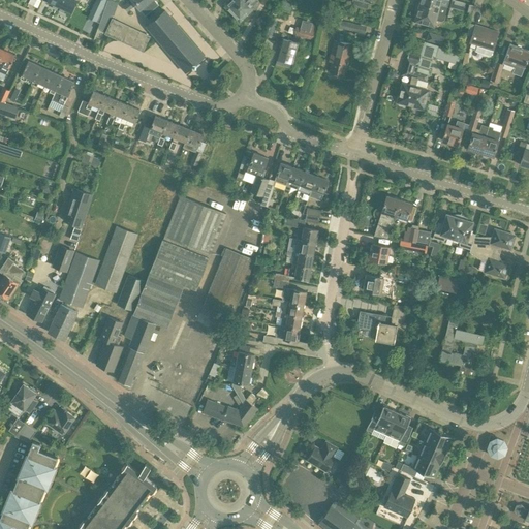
[(71,11),(75,0),(62,0),(60,6),(71,11)]
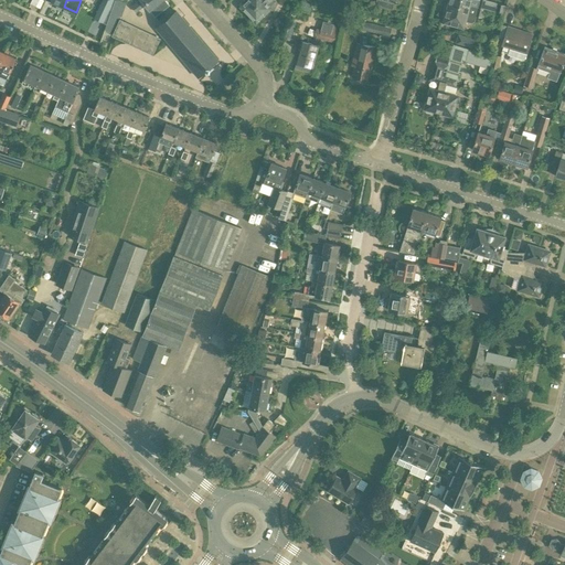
[(115,0),(104,31),(113,34),(119,19),(121,20),(127,2),(119,0),(115,0)]
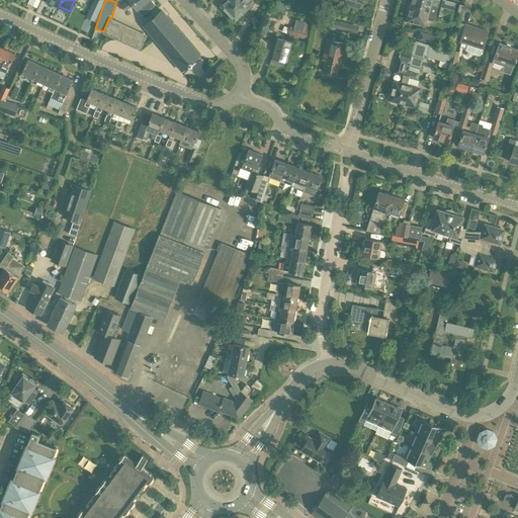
[(142,15),(155,4),(151,0),(124,0),(124,1),(125,2),(120,6),(124,11),(133,5),(137,10),(137,9),(142,15)]
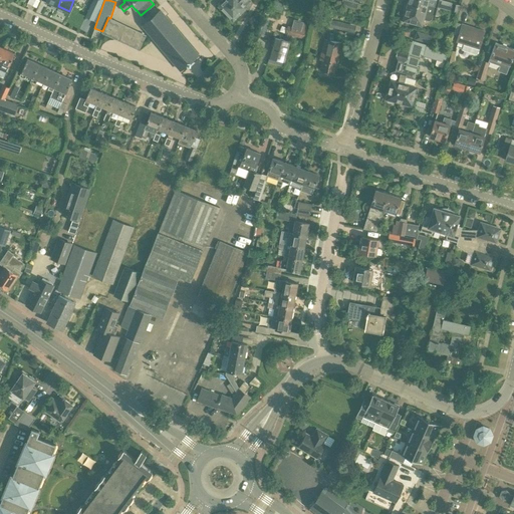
[(239,0),(221,0),(218,4),(226,13),(239,0)]
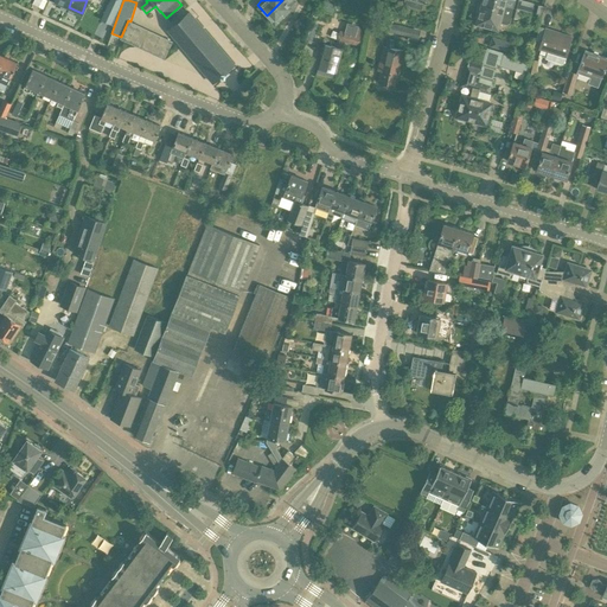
[(276,25),(289,13),(287,11),(296,1),(294,0),(282,0),(267,16),(276,25)]
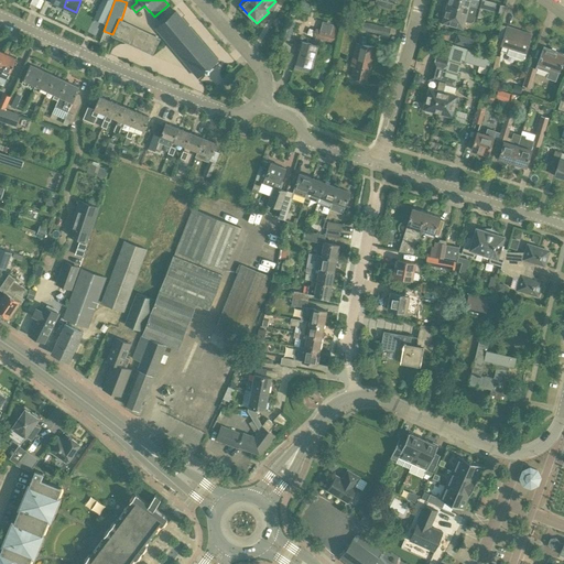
[(477,7),(468,4),(449,0),(448,0),(443,22),(462,26),(464,18),(466,21),(470,22),(473,21),(475,15),(480,17),(483,9),(483,8),(477,7)]
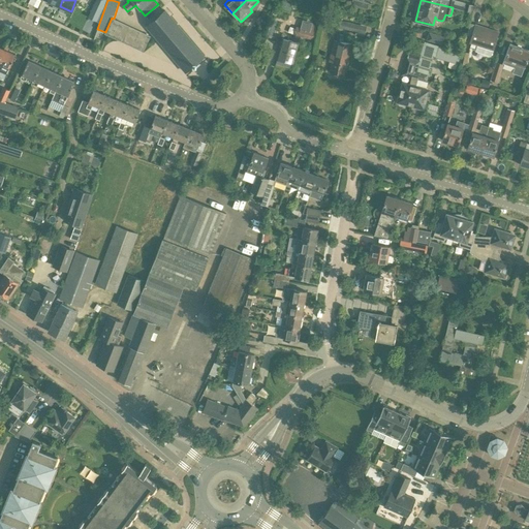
[(463,10),(465,2),(455,0),(448,0),(447,6),(453,7),(453,8),(463,10)]
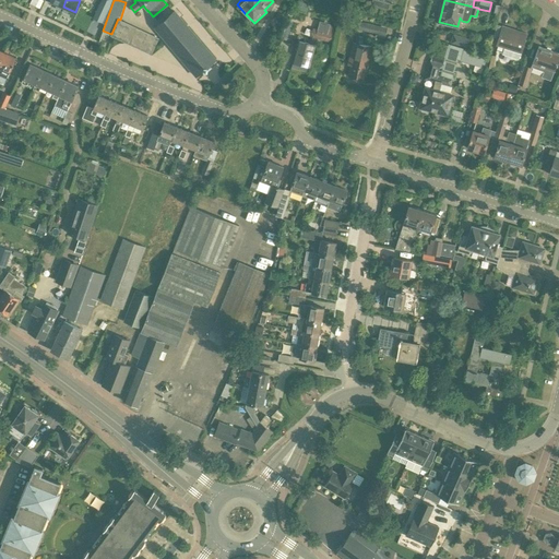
[(215,59),(175,11),(155,27),(197,75),(215,59)]
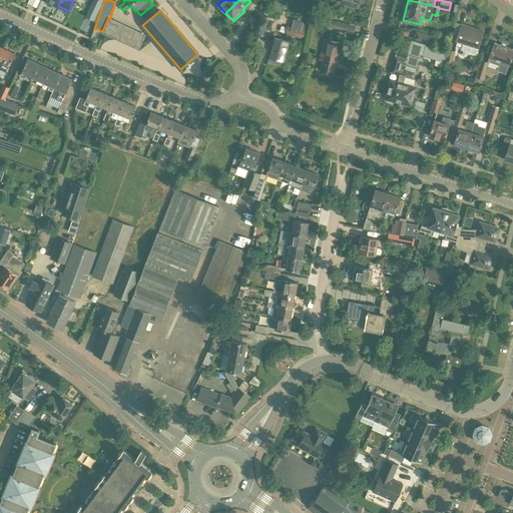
[(102,31),(101,32),(138,49),(145,34),(110,18),(108,17),(102,31)]
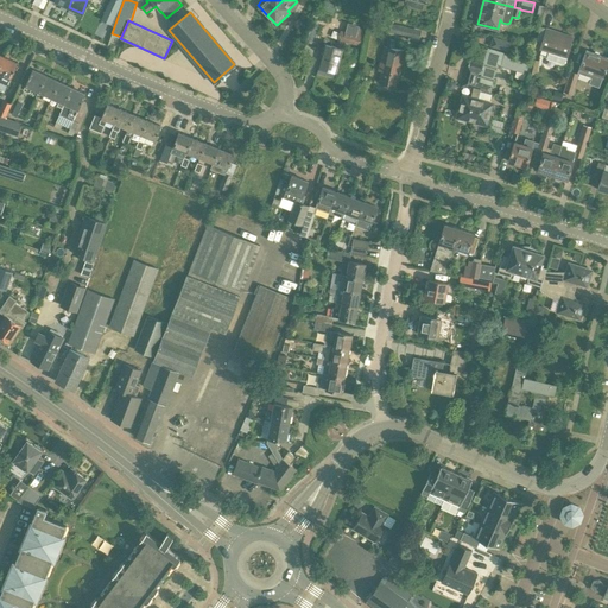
[(361,46),(366,29),(347,24),(344,31),(340,30),(335,46),(324,44),(318,68),(320,68),(318,73),(334,77),(335,71),(336,73),(343,49),(342,49),(343,42),(361,46)]
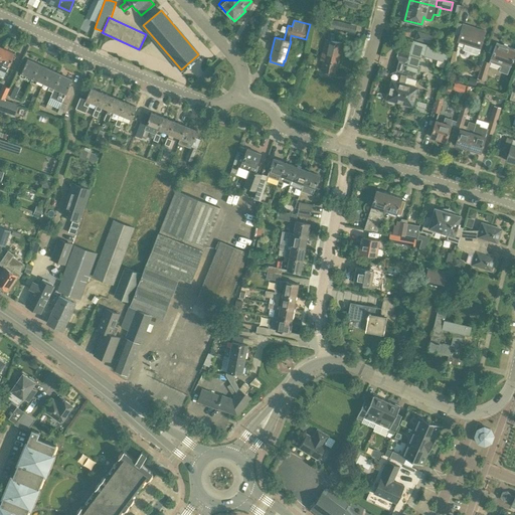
[(344,30),(346,23),(332,20),(330,27),(344,30)]
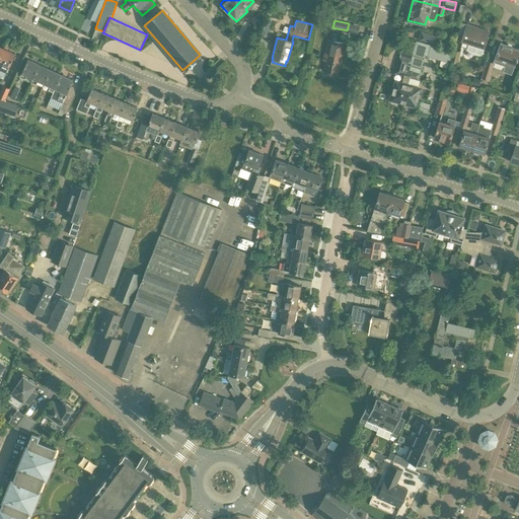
[(483,56),(485,49),(490,31),(466,23),(460,42),(468,44),(466,50),(483,56)]
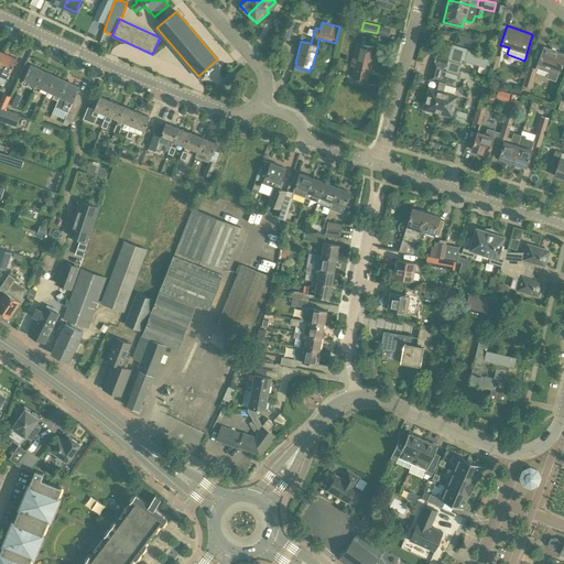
[(472,47),(474,39),(457,34),(455,43),(472,47)]
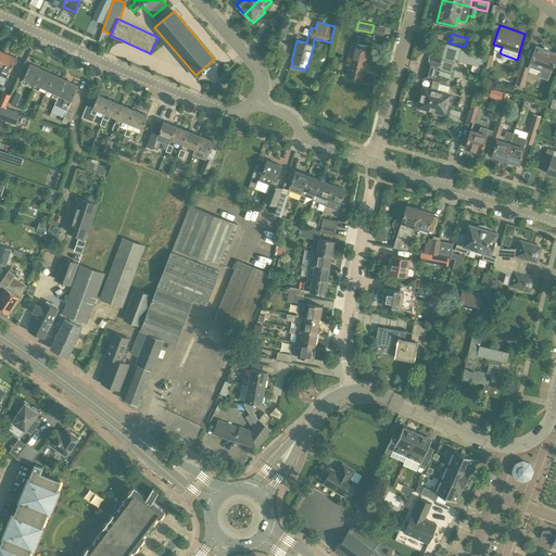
[(359,43),(361,37),(355,36),(353,42),(351,42),(349,53),(351,53),(349,63),(345,62),(345,65),(348,66),(345,75),(362,78),(369,46),(359,43)]
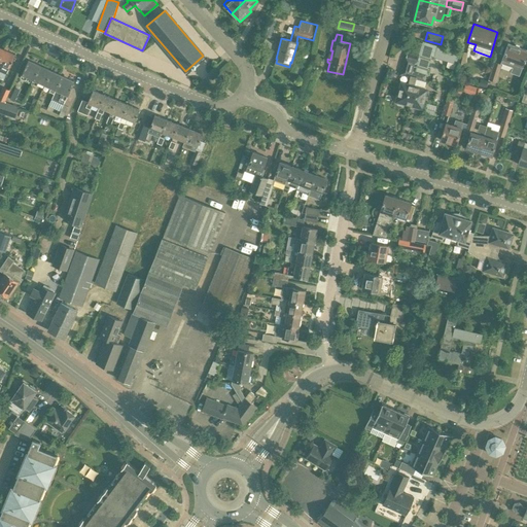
[(422,42),(418,60),(415,71),(417,71),(426,74),(431,55),(433,45),(422,42)]
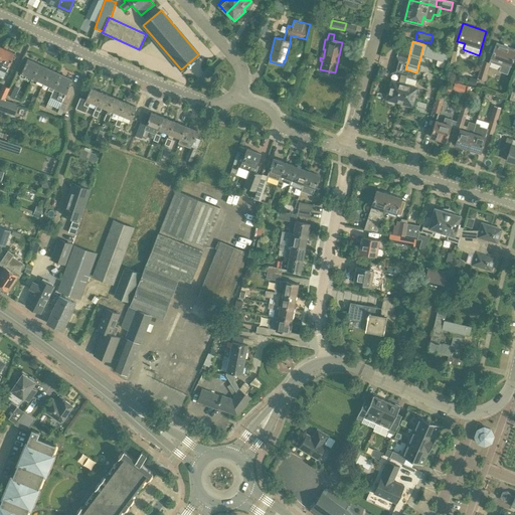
[(508,73),(514,52),(514,48),(496,42),(490,60),(500,64),(498,70),(508,73)]
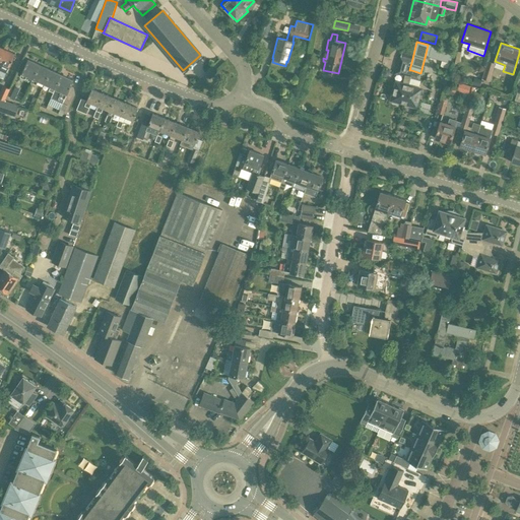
[(0,70),(6,73),(8,67),(15,53),(3,48),(0,54),(0,70)]
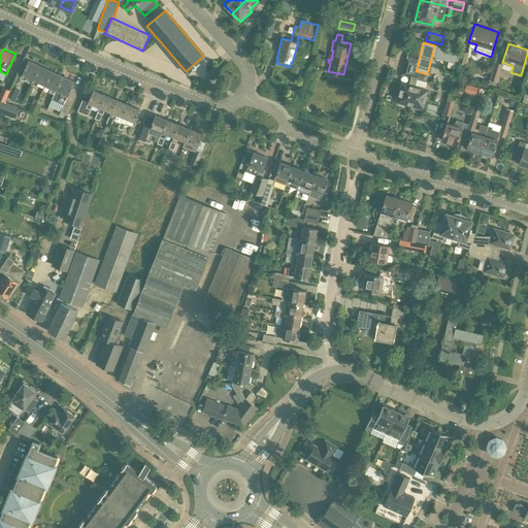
[(436,50),(436,62),(456,62),(456,50),(436,50)]
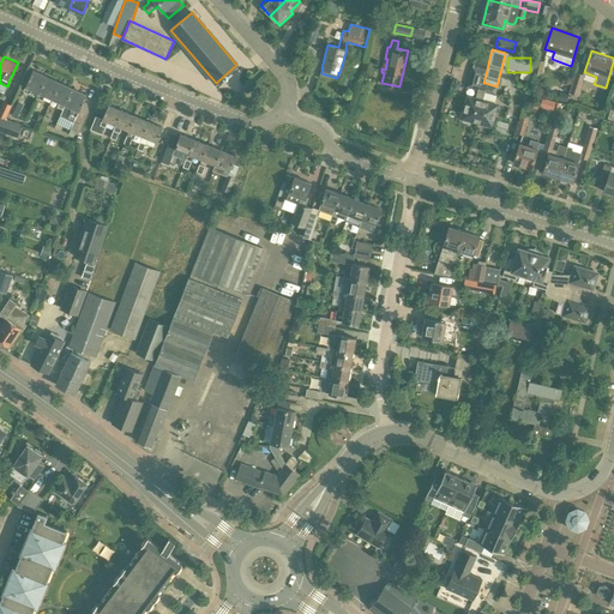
[(541,76),(545,61),(535,59),(531,73),(541,76)]
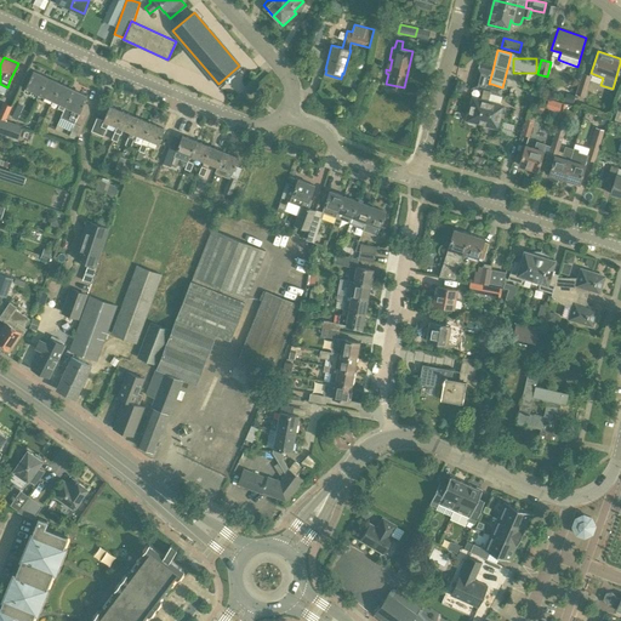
[(488,102),(490,92),(491,84),(489,84),(493,70),(477,66),(471,87),(483,90),(480,100),(472,98),(467,119),(482,123),(488,102)]
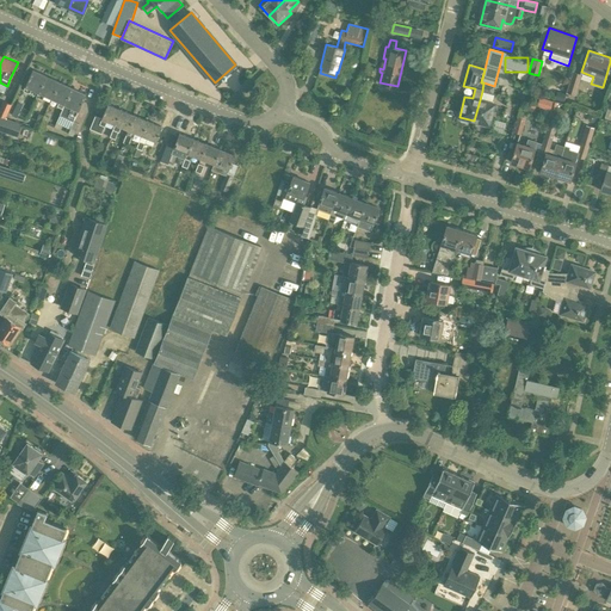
[(38,92),(45,76),(32,71),(25,86),(23,91),(30,93),(31,90),(38,92)]
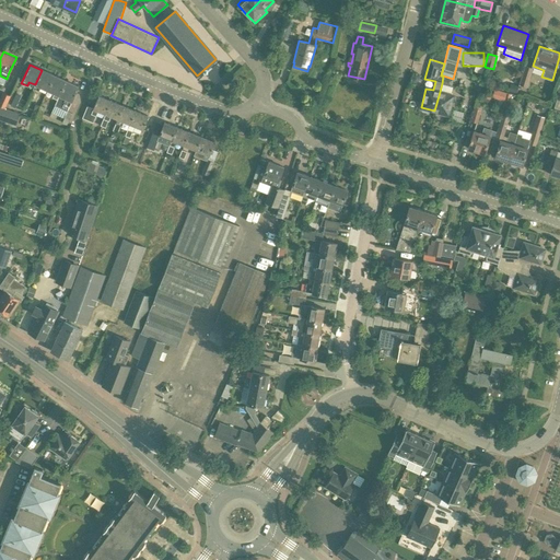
[(527,88),(533,68),(525,66),(518,84),(527,88)]
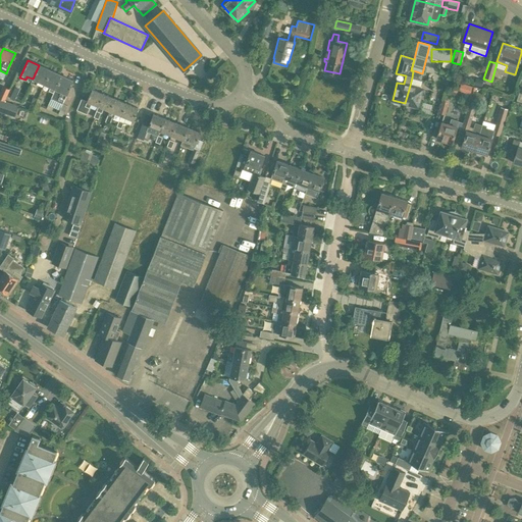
[(44,84),(50,70),(39,65),(33,79),(31,83),(37,85),(38,81),(44,84)]
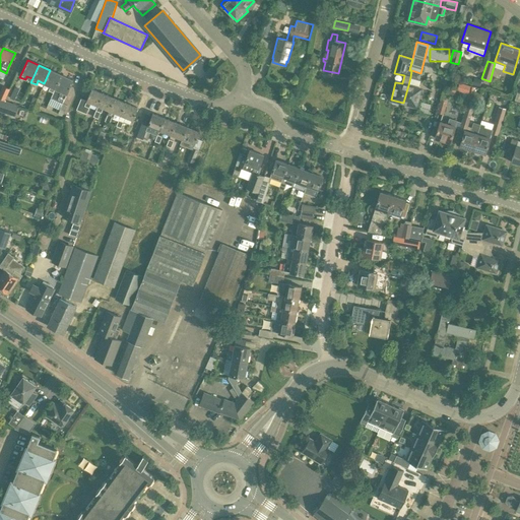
[(53,92),(61,75),(50,70),(44,83),(50,86),(49,90),(53,92)]
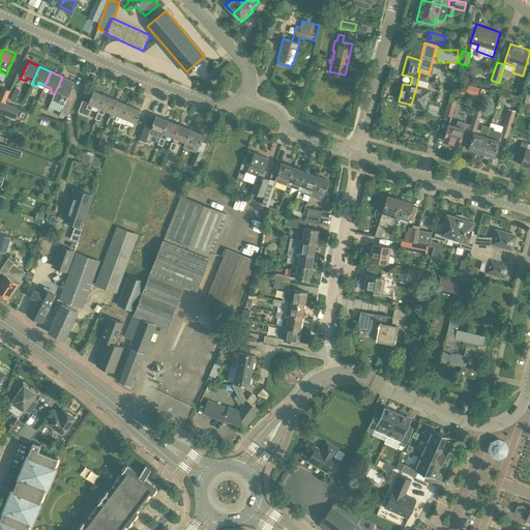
[(427,81),(429,75),(419,71),(418,79),(427,81)]
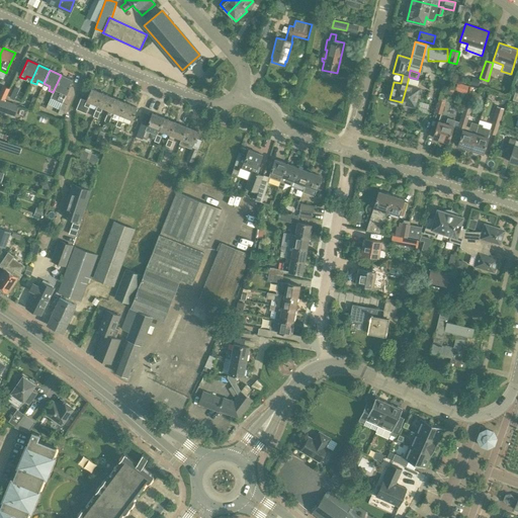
[(63,102),(73,80),(61,75),(53,92),(51,97),(63,102)]
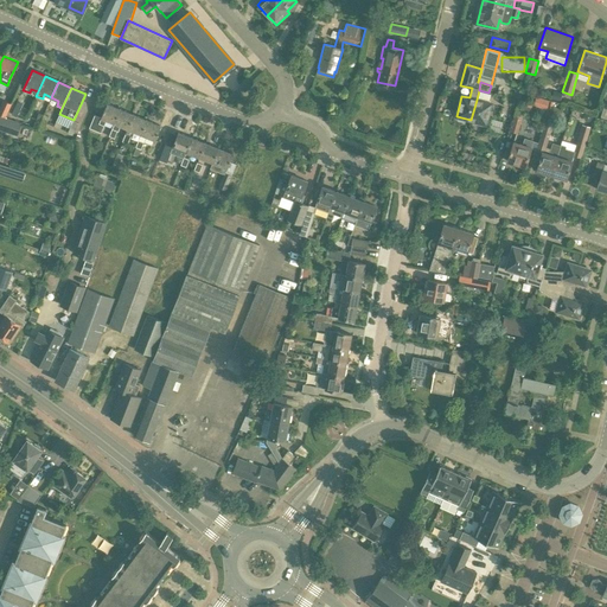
[(557,91),(553,90),(550,98),(560,102),(562,93),(557,90),(557,91)]
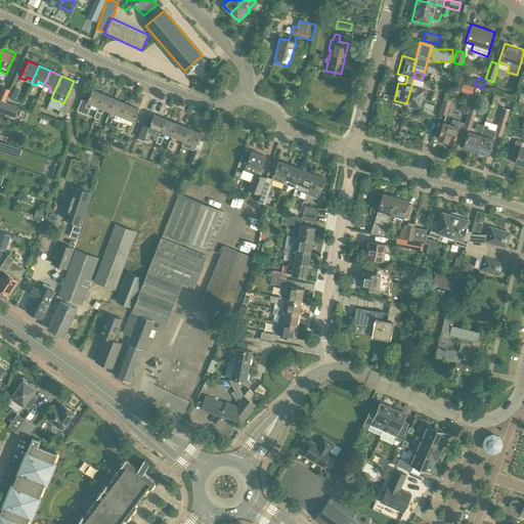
[(0,98),(4,101),(9,89),(3,86),(0,92),(0,98)]
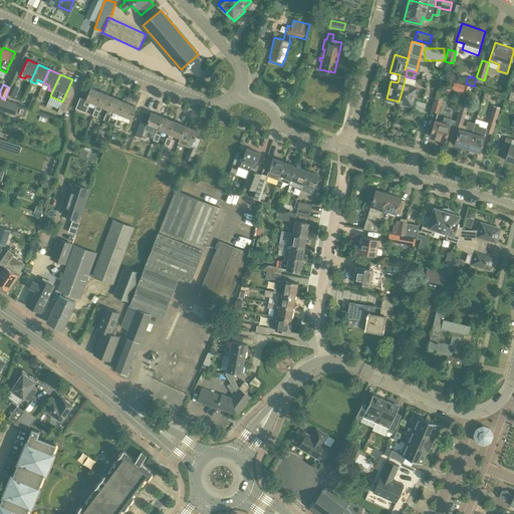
[(411,104),(416,87),(404,84),(399,101),(411,104)]
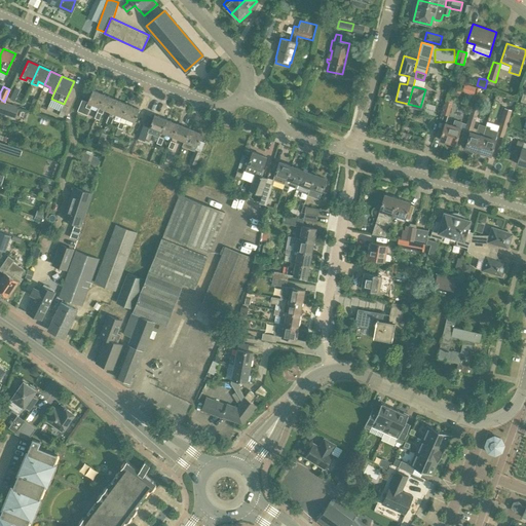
[(14,101),(20,90),(14,88),(9,99),(14,101)]
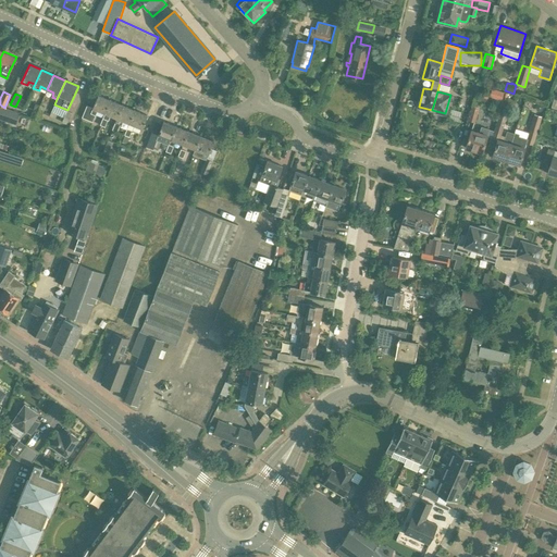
[(106,113),(111,100),(98,95),(93,108),(87,106),(82,118),(93,122),(98,110),(104,112),(106,113)]
